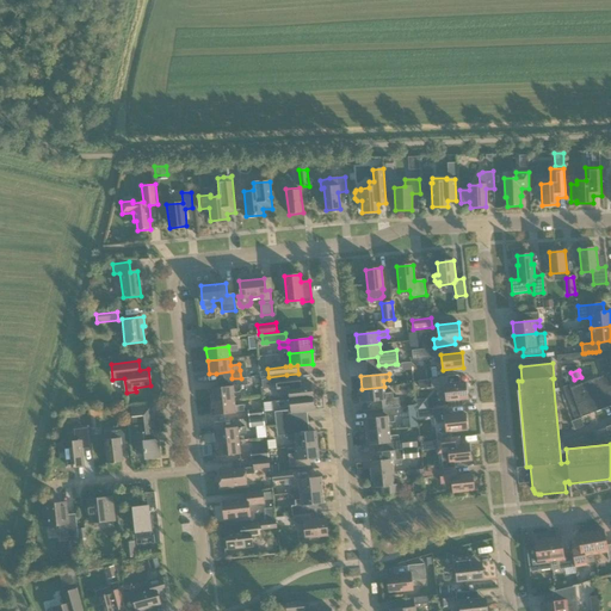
[(610,374),(569,388),(569,389),(571,393),(573,396),(574,400),(575,403),(576,407),(578,411),(579,414),(580,418),(610,406),(610,374)]
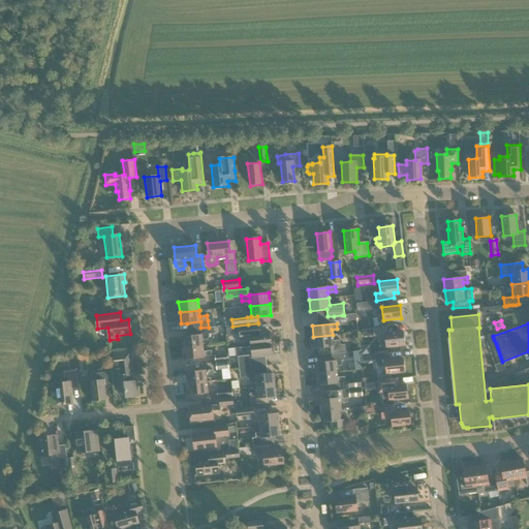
[(250,339),(251,346),(271,344),(269,332),(260,332),(260,325),(239,328),(241,340),(250,339)]
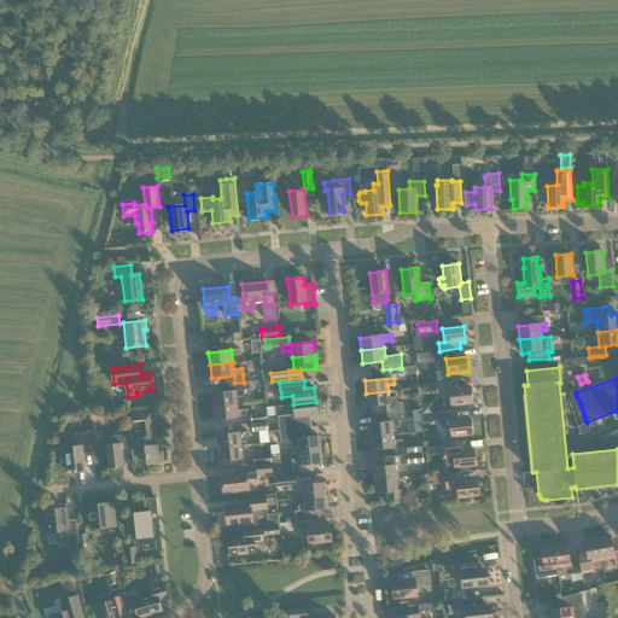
[(449,391),(452,406),(472,403),(471,388),(454,390),(454,382),(436,383),(436,392),(449,391)]
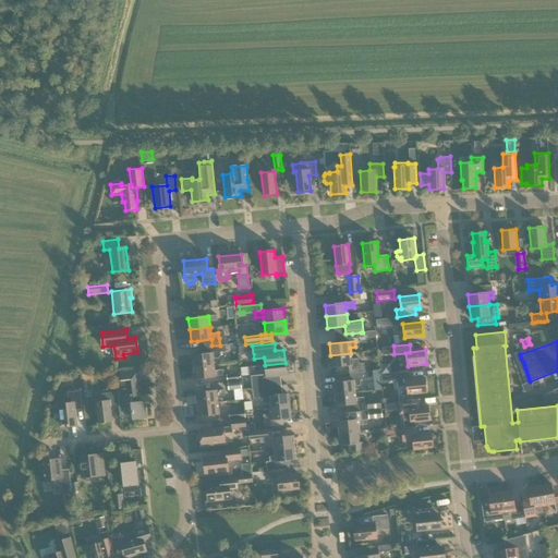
[(220,346),(211,346),(213,353),(192,355),(193,367),(214,365),(214,359),(218,358),(220,356),(220,352),(227,352),(226,346),(220,346)]
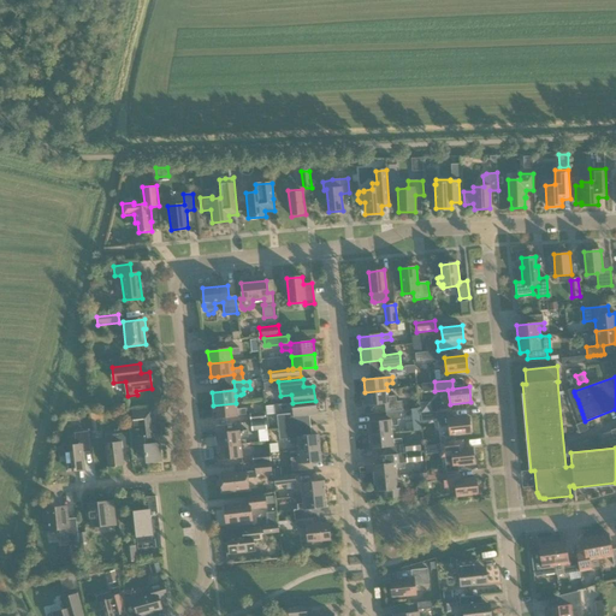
[(389,403),(388,390),(365,392),(366,406),(389,403)]
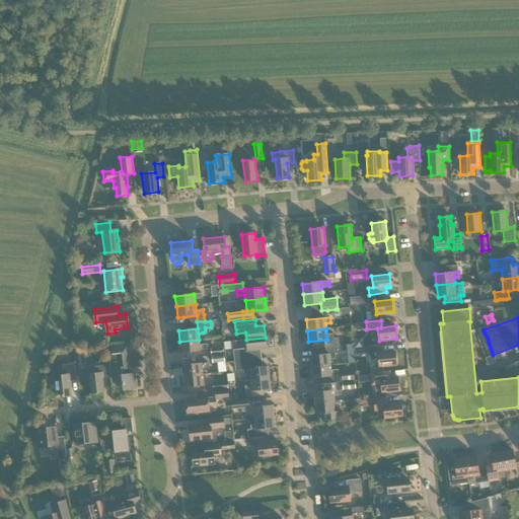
[(267,349),(266,338),(246,340),(247,349),(233,350),(234,361),(251,359),(250,351),(267,349)]
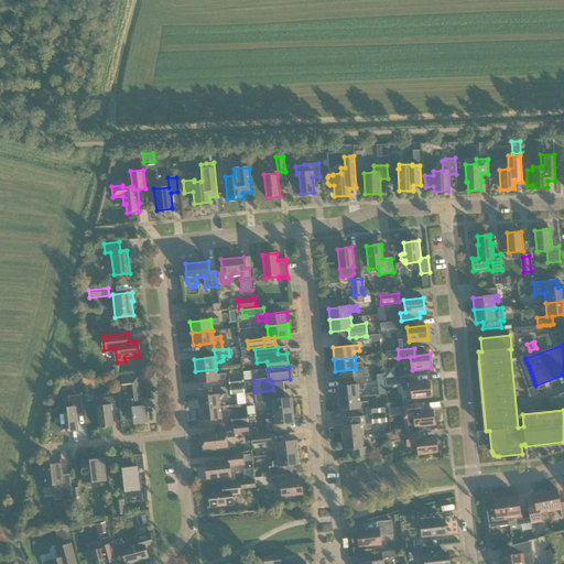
[(216,369),(195,371),(196,383),(217,380),(226,379),(225,373),(217,375),(216,369)]
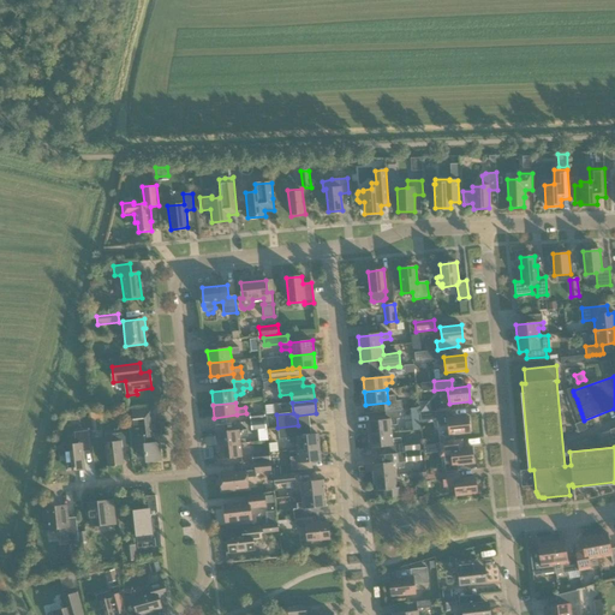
[(145,457),(147,463),(161,460),(159,442),(150,443),(149,437),(156,437),(153,408),(132,411),(135,425),(142,424),(143,436),(136,437),(138,458),(145,457)]
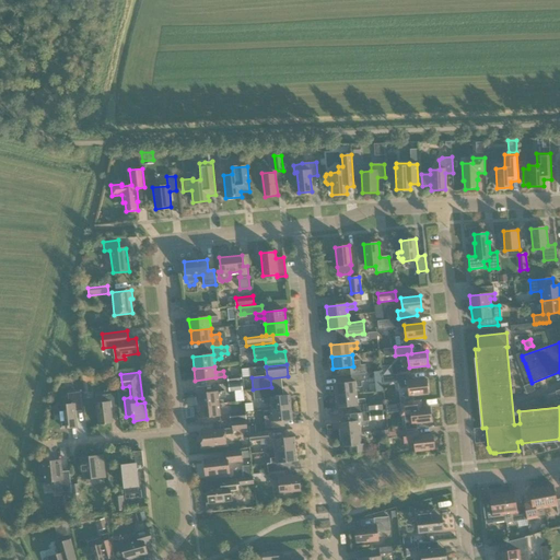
[(351,374),(351,382),(335,384),(336,396),(357,394),(356,387),(362,387),(361,382),(368,382),(366,373),(351,374)]
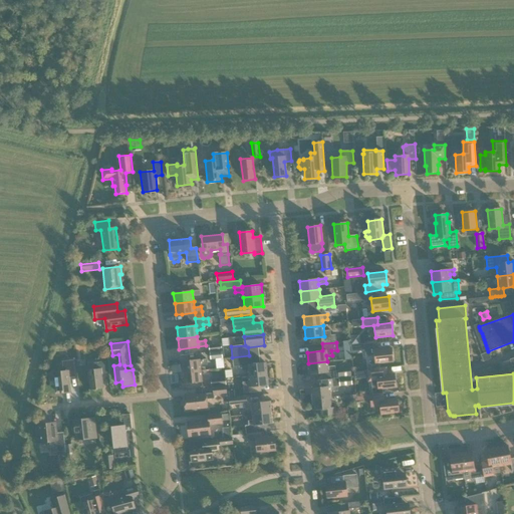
[(374,355),(375,363),(394,361),(392,348),(378,349),(377,342),(364,344),(365,356),(374,355)]
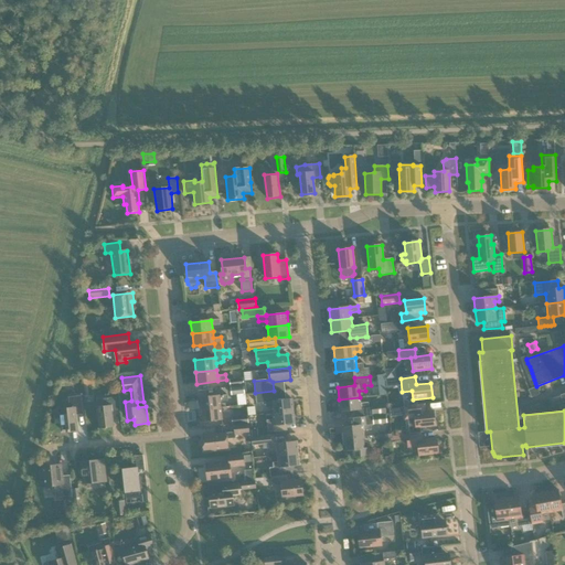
[(275,401),(274,391),(255,393),(256,403),(266,402),(266,407),(272,407),(273,413),(294,411),(292,398),(275,401)]
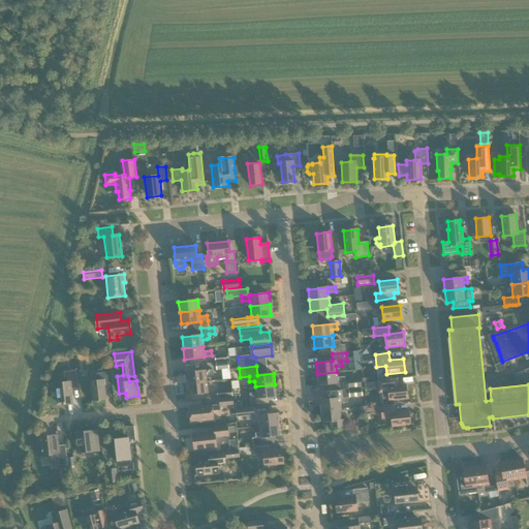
[(186,373),(187,383),(207,381),(206,376),(214,375),(213,370),(206,371),(206,370),(186,373)]
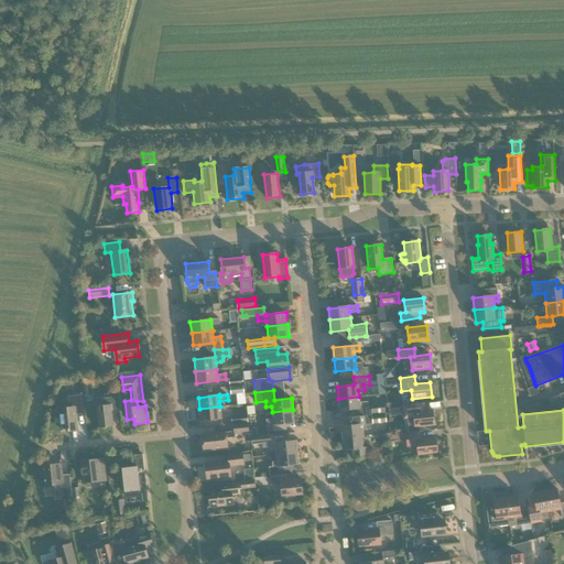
[(55,419),(61,418),(62,431),(67,430),(67,431),(77,431),(76,414),(83,413),(82,396),(68,397),(69,408),(54,409),(55,419)]
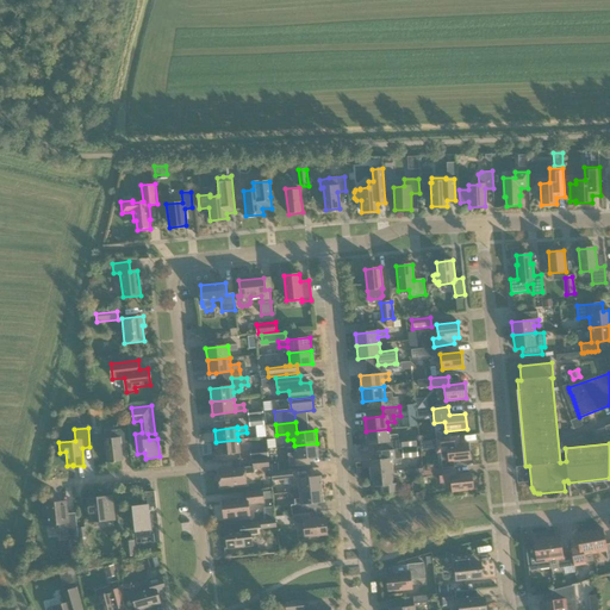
[(107,462),(122,461),(120,444),(128,443),(125,429),(112,430),(112,439),(105,440),(107,462)]
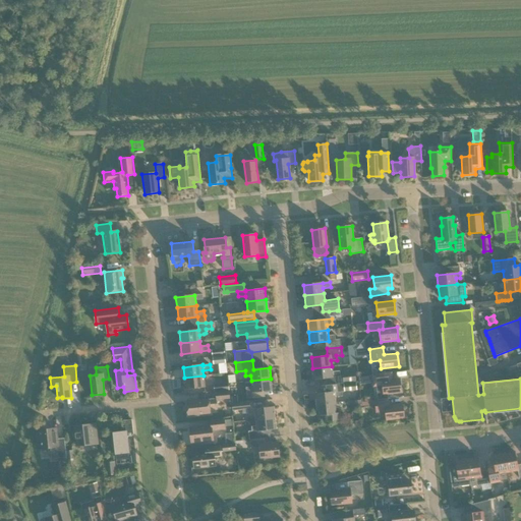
[(332,371),(332,366),(312,368),(313,380),(333,378),(333,377),(340,377),(340,371),(332,371)]
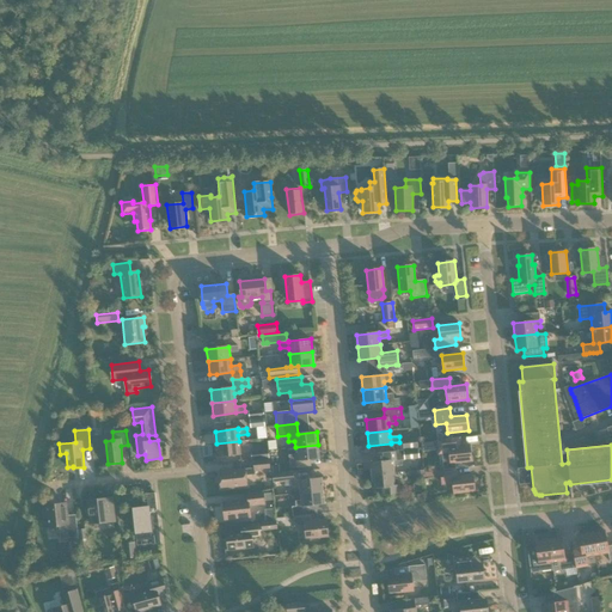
[(402,438),(404,451),(418,448),(417,436),(402,438)]
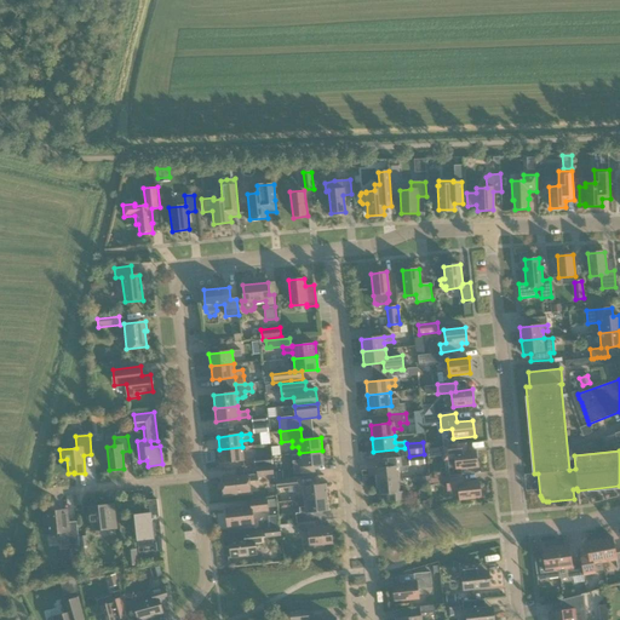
[(459,445),(443,446),(445,460),(448,460),(449,477),(461,476),(461,469),(477,466),(476,451),(459,453),(459,445)]
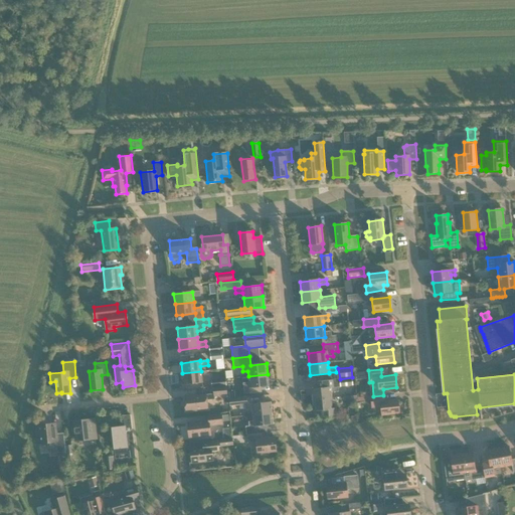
[(202,382),(201,371),(182,373),(183,384),(202,382)]
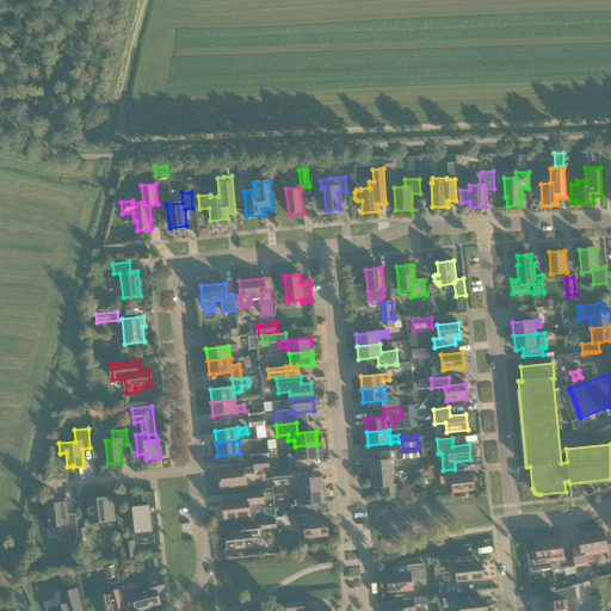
[(319,457),(318,444),(295,446),(296,454),(289,455),(290,468),(297,467),(296,460),(319,457)]
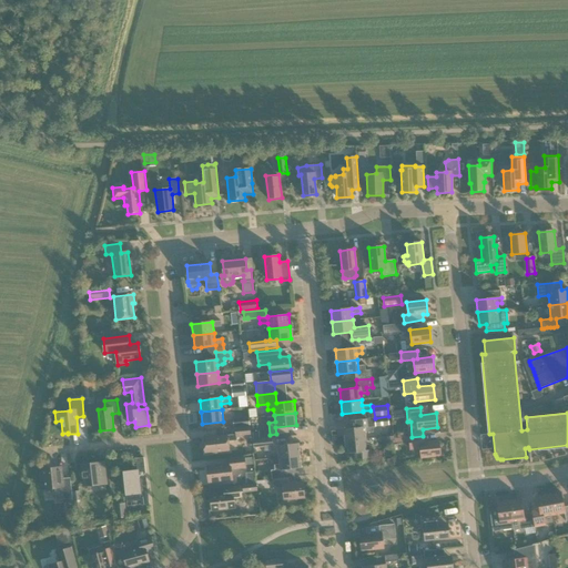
[(233,418),(234,426),(250,425),(249,417),(233,418)]
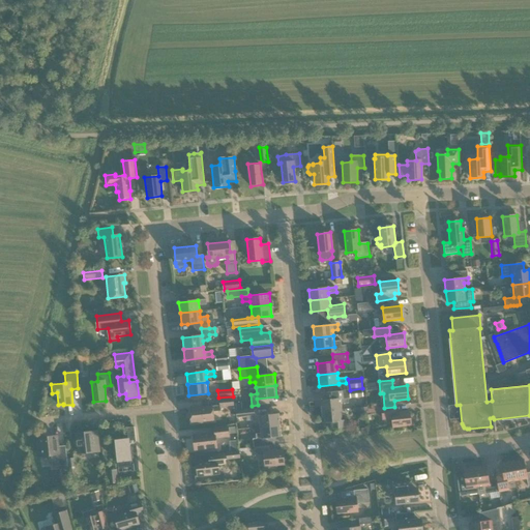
[(349,390),(350,398),(362,396),(361,389),(349,390)]
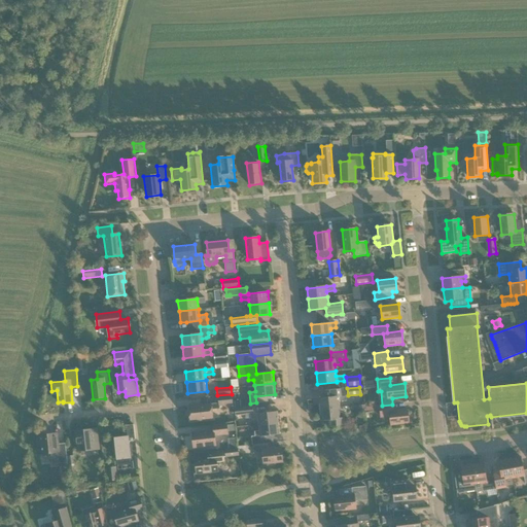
[(318,398),(320,410),(340,408),(339,401),(346,400),(345,388),(324,390),(325,397),(318,398)]
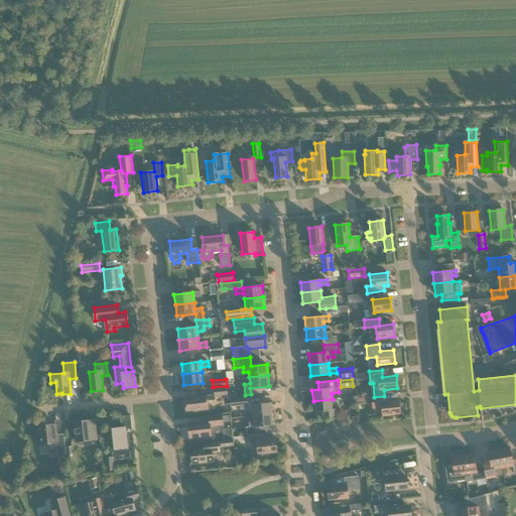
[(214,395),(215,395),(215,397),(228,396),(227,386),(213,387),(214,395)]
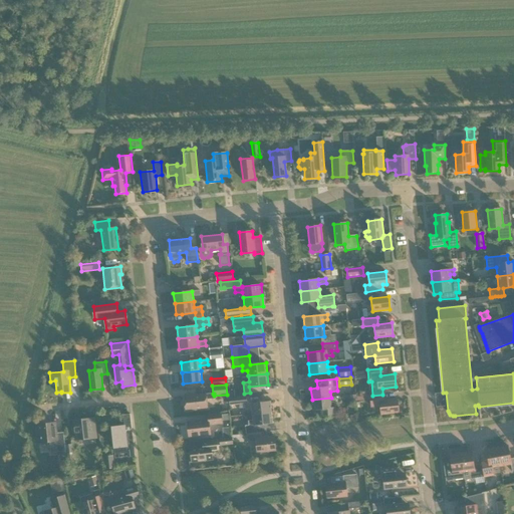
[(213,394),(184,397),(186,411),(207,409),(206,400),(214,399),(214,396),(214,394),(213,394)]
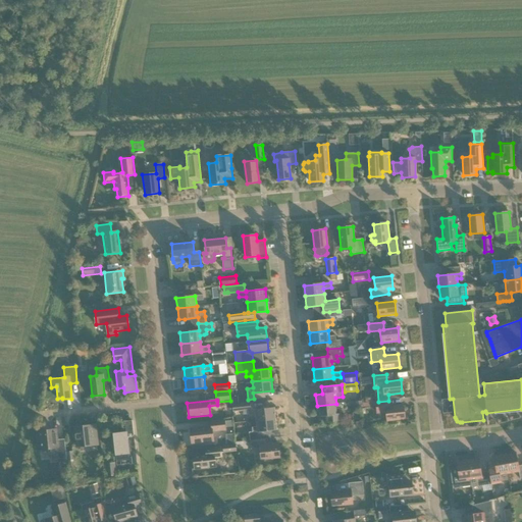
[(355,405),(353,405),(353,411),(362,410),(361,401),(354,402),(355,405)]
